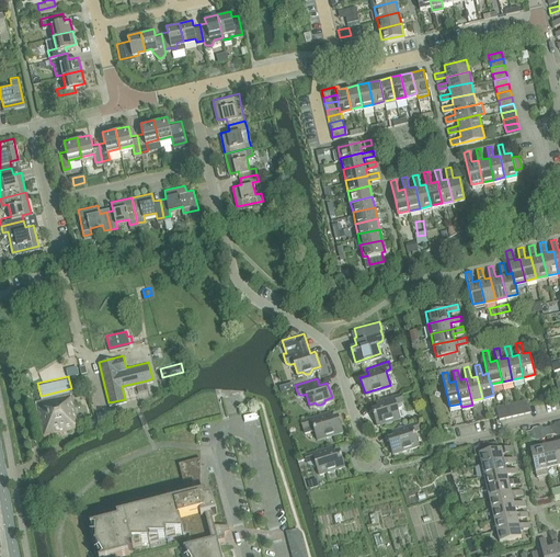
[(372,408),(376,422),(384,420),(386,422),(388,422),(390,422),(391,421),(393,420),(393,417),(399,416),(396,405),(398,405),(400,402),(402,400),(402,398),(400,391),(378,398),(380,405),(372,408)]
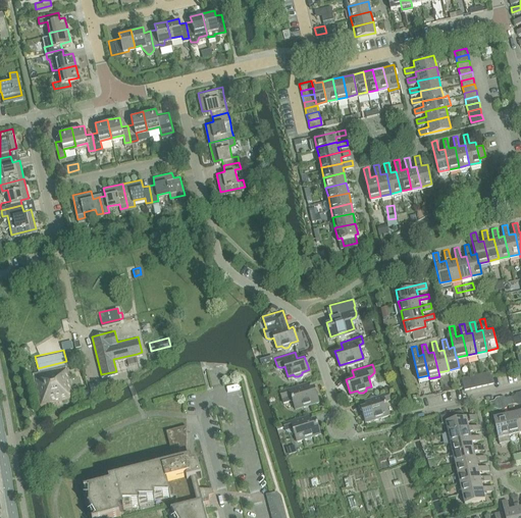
[(65,365),(33,372),(40,403),(69,397),(67,390),(70,389),(65,365)]
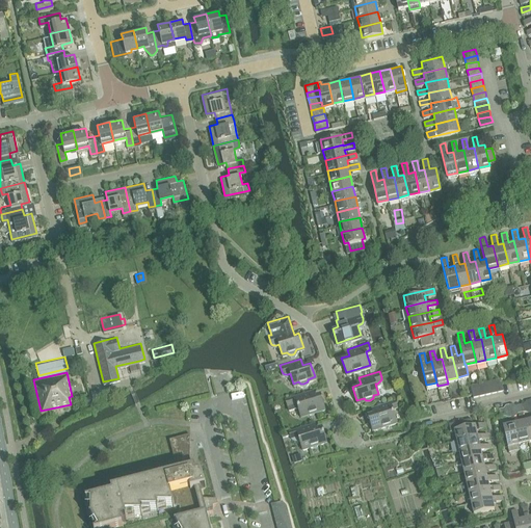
[(500,375),(494,377),(497,389),(503,388),(500,375)]
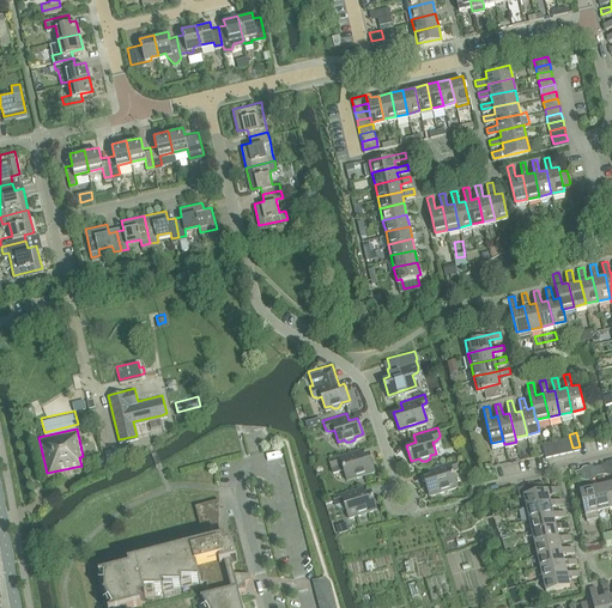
[(569,435),(562,436),(565,450),(573,448),(569,435)]
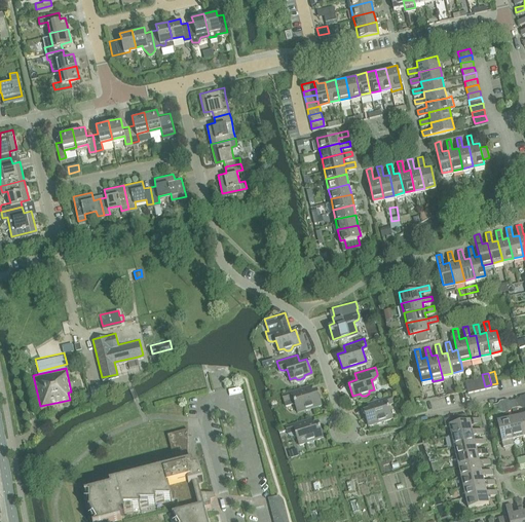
[(479,387),(485,386),(482,374),(477,375),(479,387)]
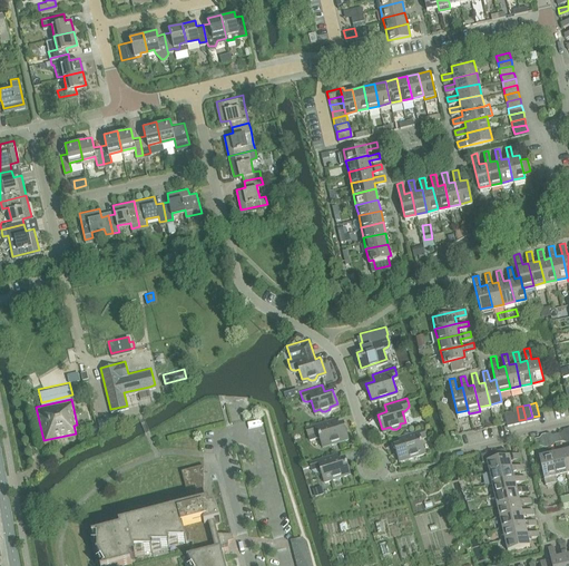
[(517,407),(510,409),(512,421),(519,420),(517,407)]
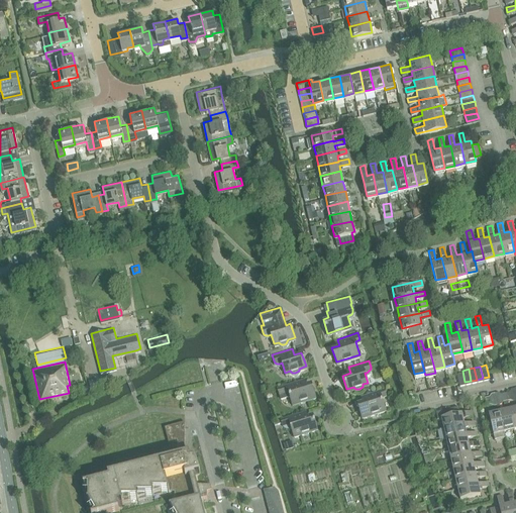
[(456,372),(458,380),(459,384),(465,382),(462,371),(456,372)]
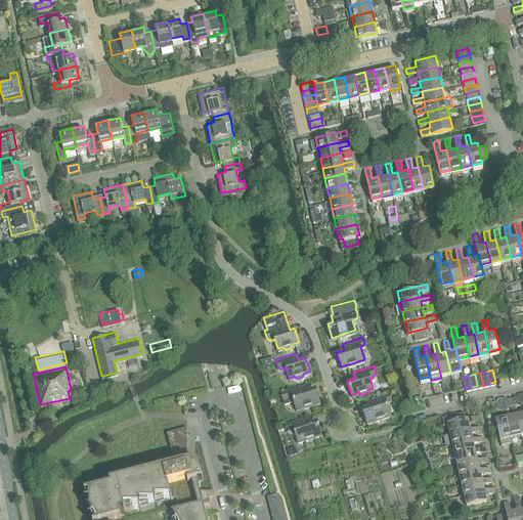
[(280,390),(284,401),(293,398),(296,408),(319,401),(315,387),(307,389),(305,383),(280,390)]
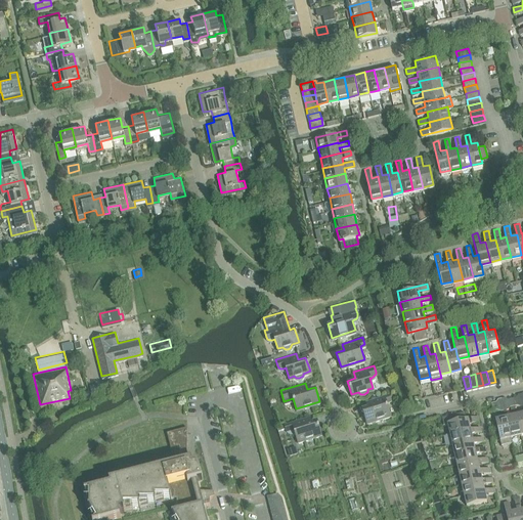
[(441,393),(438,386),(432,387),(435,395),(441,393)]
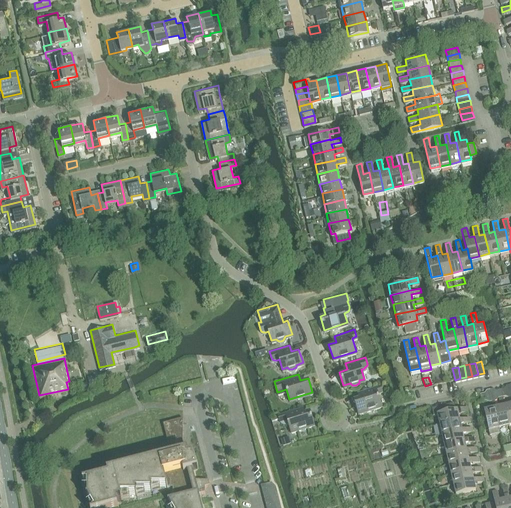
[(354,398),(358,412),(381,404),(377,391),(382,390),(379,383),(362,388),(364,395),(354,398)]
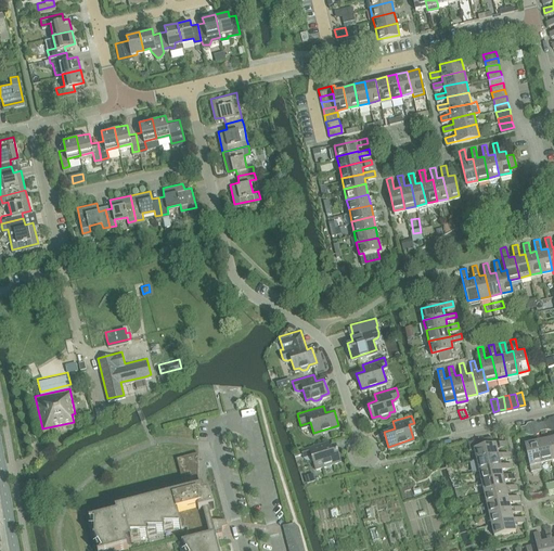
[(527,420),(525,423),(526,428),(526,431),(530,433),(538,431),(540,427),(538,420),(535,418),(527,420)]
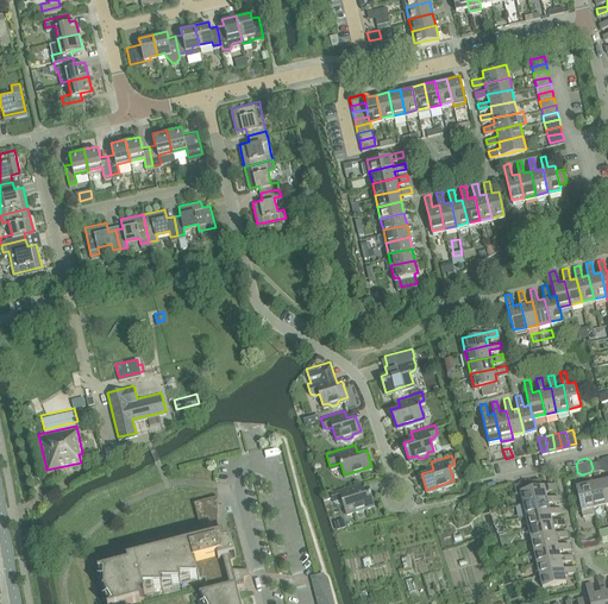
[(555,480),(541,484),(539,476),(524,479),(525,488),(519,489),(522,501),(546,496),(545,489),(557,486),(555,480)]
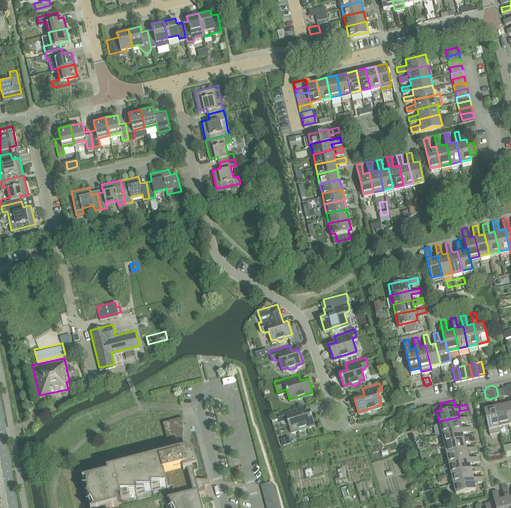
[(493,405),(498,425),(508,422),(503,403),(495,405),(494,403),(493,403),(493,405)]
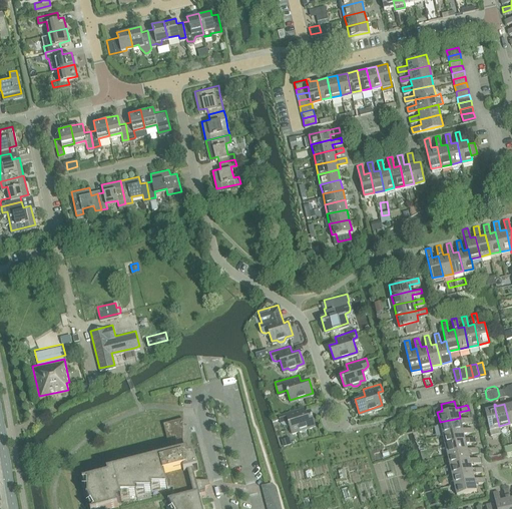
[(300,406),(278,413),(280,417),(280,419),(282,421),(284,422),(286,422),(288,422),(291,431),(314,424),(310,410),(302,413),(300,406)]
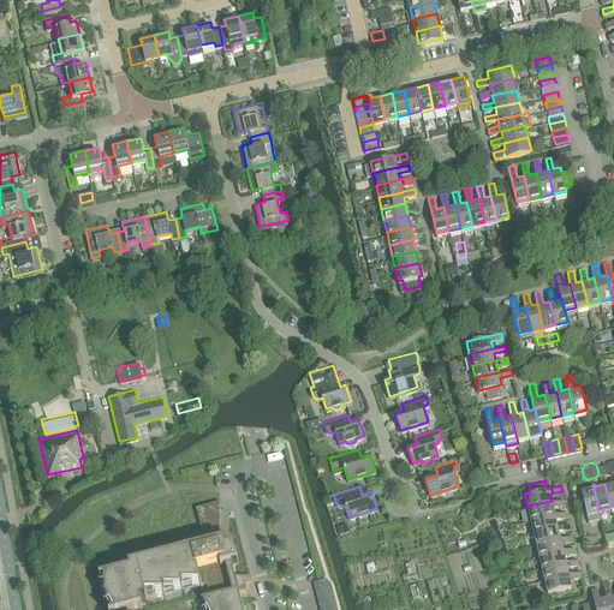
[(580,486),(586,513),(588,519),(600,516),(598,510),(592,486),(582,489),(582,486),(580,486)]
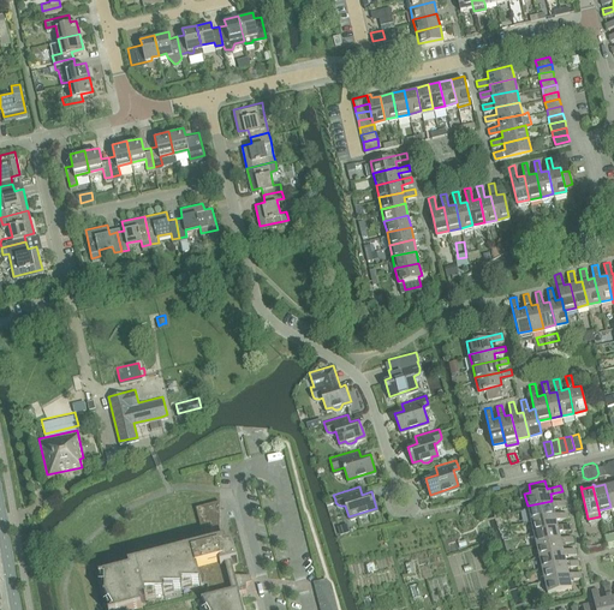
[(243,609),(237,586),(245,584),(245,573),(246,573),(246,572),(233,572),(231,561),(238,558),(232,539),(226,540),(225,537),(219,538),(219,498),(195,504),(204,542),(127,562),(129,566),(99,574),(107,609),(113,609),(141,603),(138,596),(144,594),(144,596),(201,581),(201,580),(207,580),(207,594),(201,596),(203,609),(243,609)]
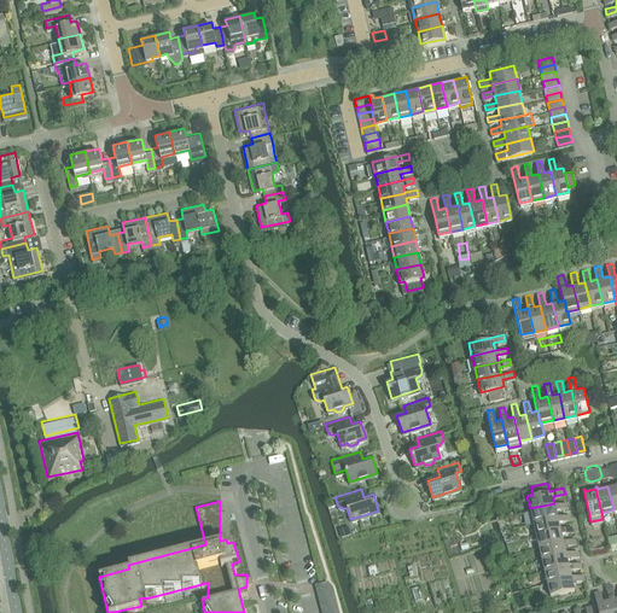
[(530,508),(525,509),(528,521),(533,520),(557,515),(556,508),(568,506),(566,501),(554,503),(530,508)]
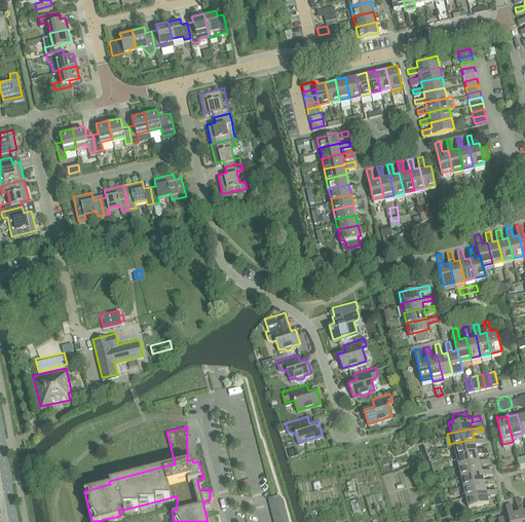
[(474,439),(453,443),(455,454),(477,449),(475,443),(485,441),(484,436),(474,439)]
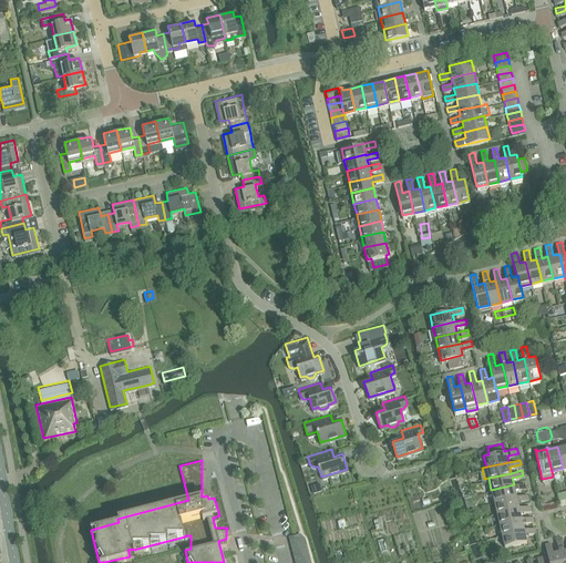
[(516,494),(515,489),(525,487),(524,482),(514,484),(491,490),(493,500),(516,494)]
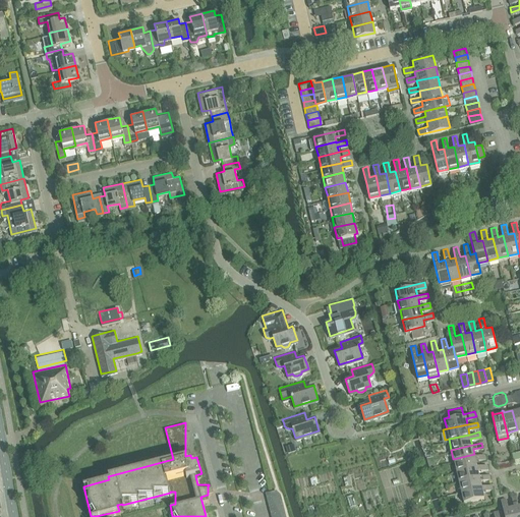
[(484,452),(474,454),(453,459),(456,469),(476,464),(475,459),(485,457),(484,452)]
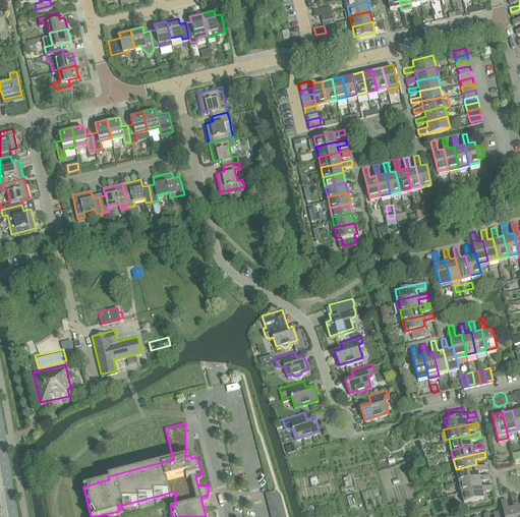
[(486,462),(476,464),(456,469),(458,479),(478,474),(477,469),(487,467),(486,462)]
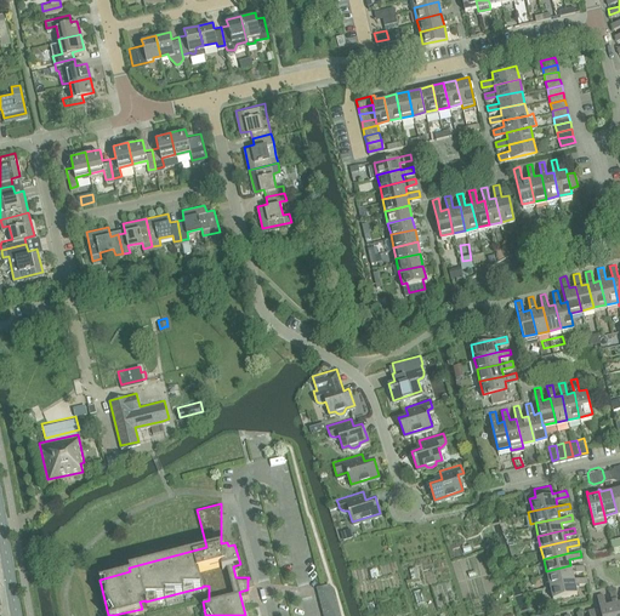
[(582,563),(570,565),(546,571),(549,583),(573,577),(572,571),(584,568),(582,563)]
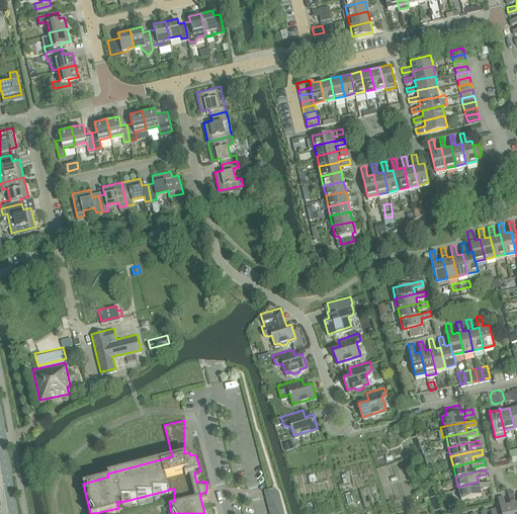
[(489,480),(478,482),(457,487),(460,498),(481,493),(479,487),(490,485),(489,480)]
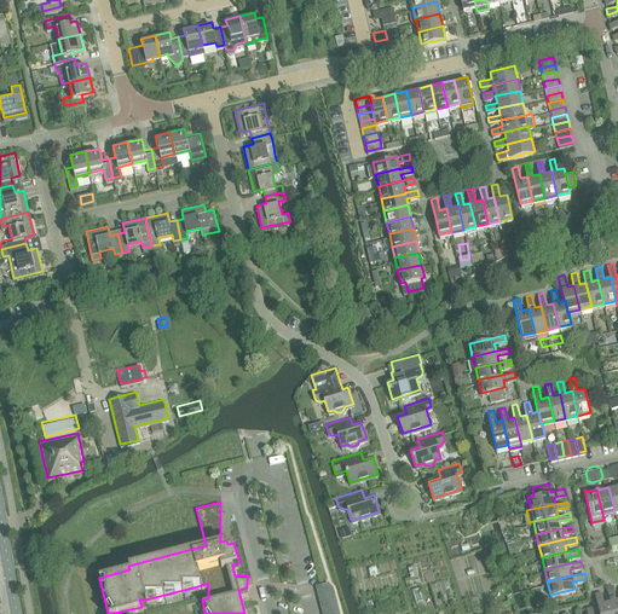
[(315,583),(317,590),(328,579),(315,583)]
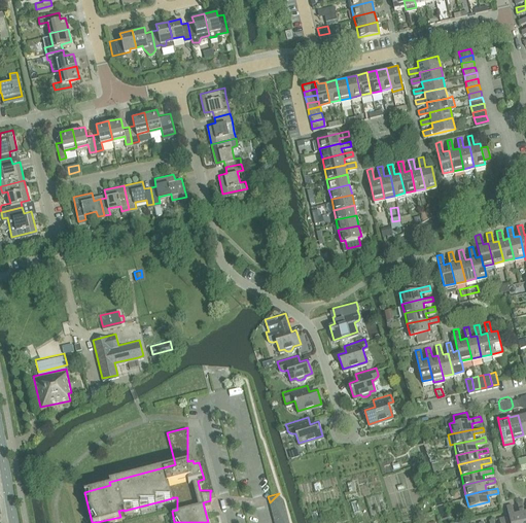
[(270,502),(274,507),(283,498),(279,493),(270,502)]
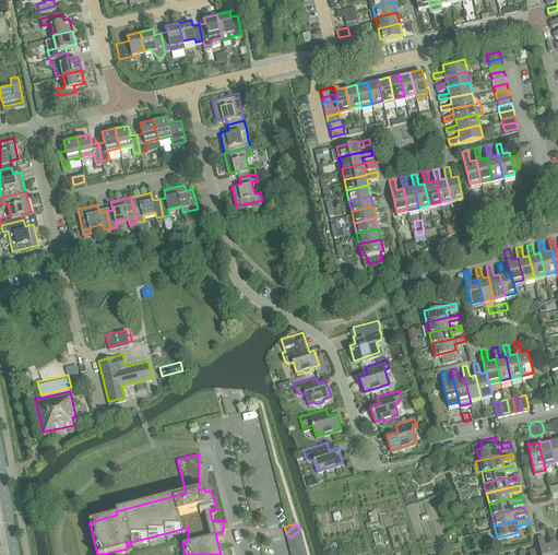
[(300,529),(291,538),(287,541),(293,545),(303,536),(300,529)]
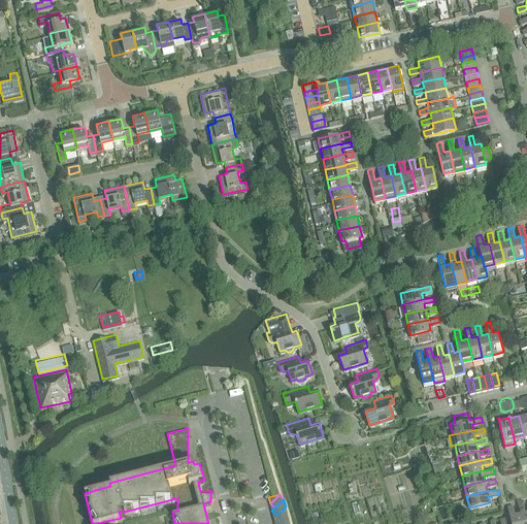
[(518,501),(520,512),(523,523),(526,523),(526,510),(525,511),(523,500),(518,501)]
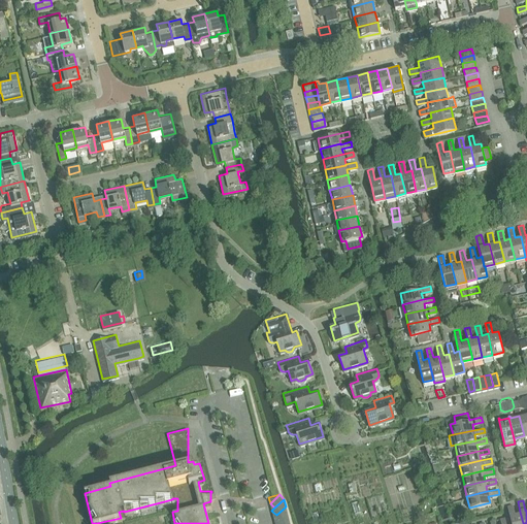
[(523,523),(520,512),(515,514),(512,502),(507,504),(512,523),(523,523)]
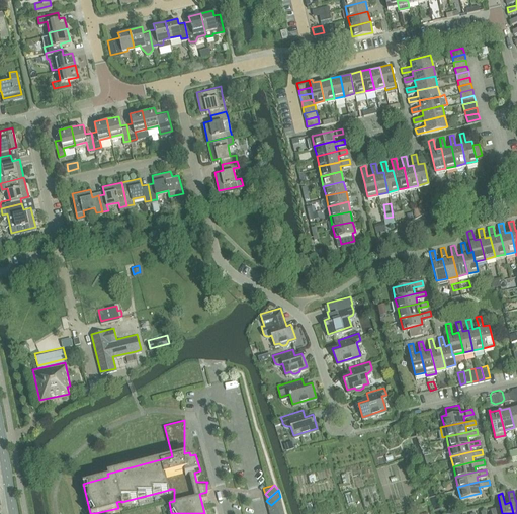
[(280,497),(271,505),(268,508),(272,512),(281,504),(280,497)]
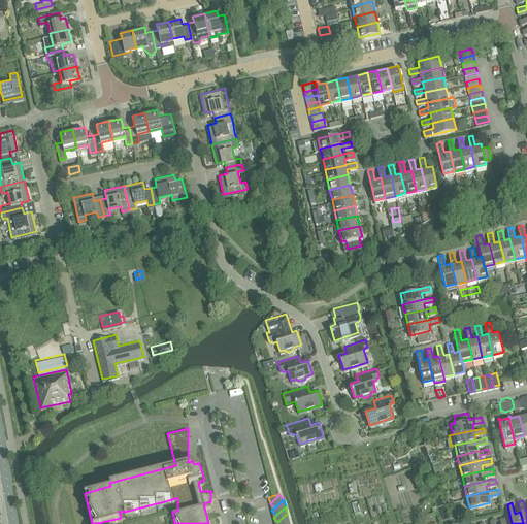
[(287,514),(277,522),(275,523),(285,523),(289,520),(287,514)]
